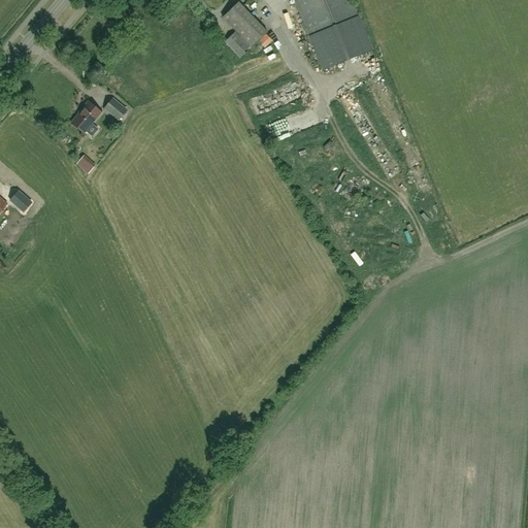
[(372,50),(352,0),(294,0),(323,70),(372,50)]
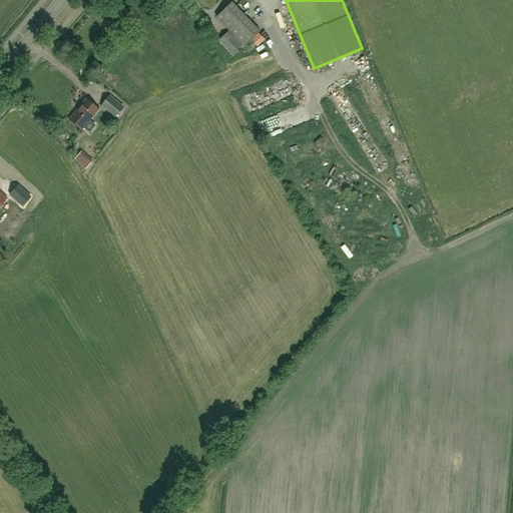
[(245,46),(261,31),(231,2),(216,17),(245,46)]
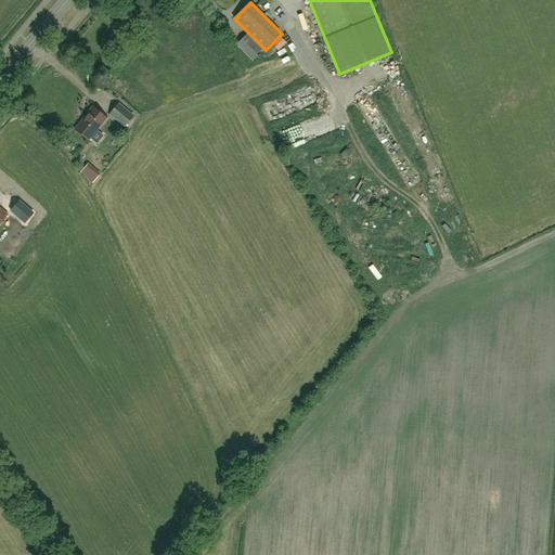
[(253,61),(263,51),(247,34),(236,43),(253,61)]
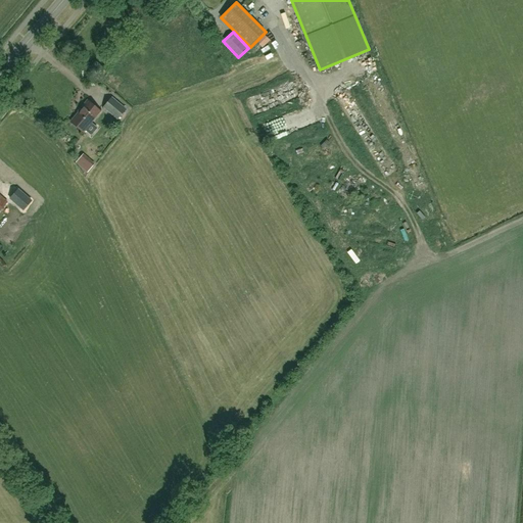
[(278,90),(249,97),(253,110),(281,104),(278,90)]
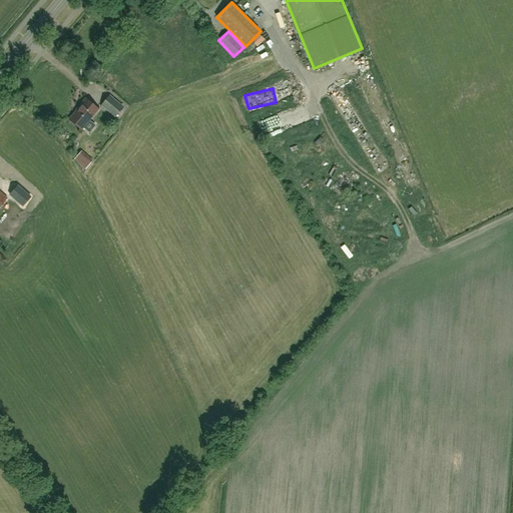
[(115,116),(118,113),(123,107),(109,95),(102,104),(115,116)]
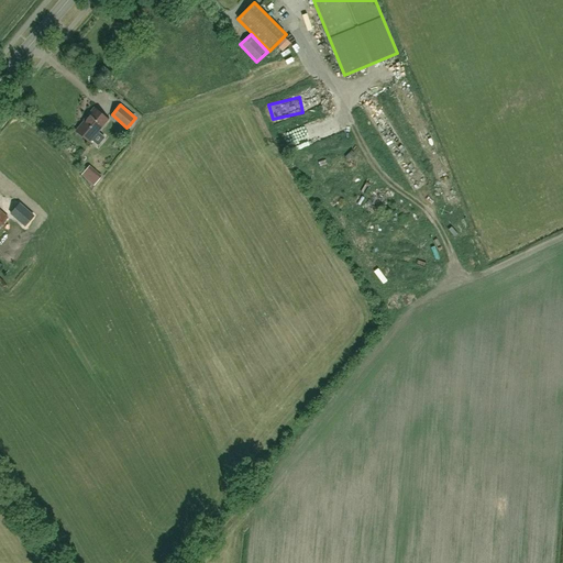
[(89,142),(108,119),(95,108),(86,117),(87,118),(76,131),(89,142)]
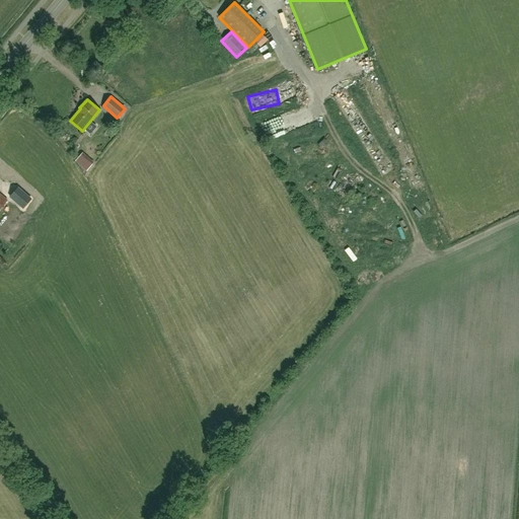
[(74,157),(86,168),(92,161),(80,150),(74,157)]
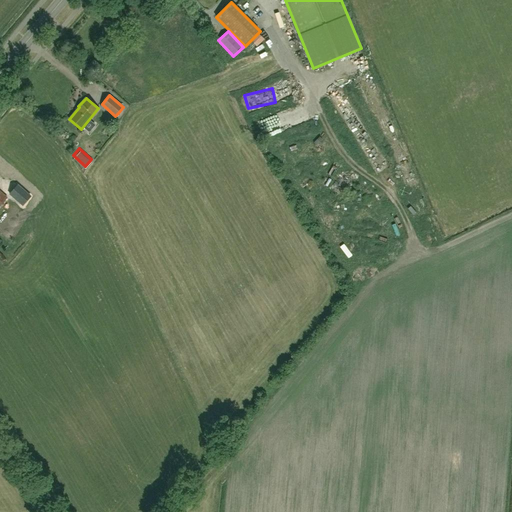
[(10,194),(23,206),(31,197),(18,185),(10,194)]
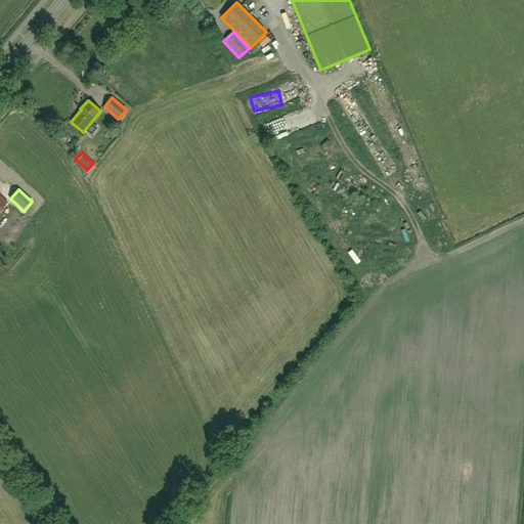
All buildings are outlined.
